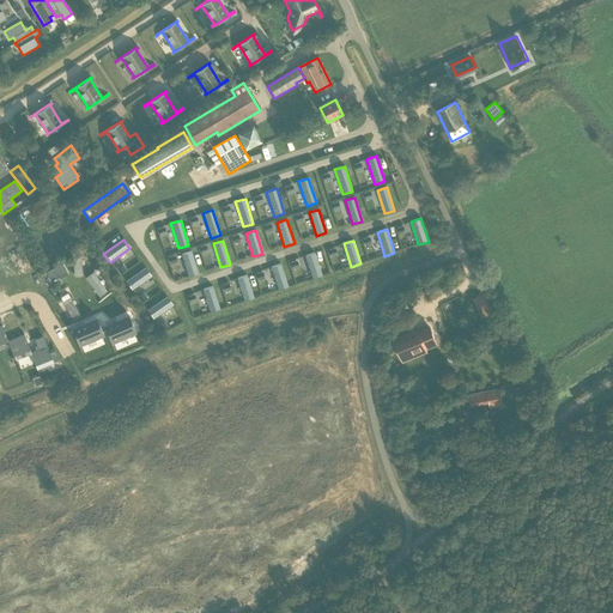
[(80,252),(72,253),(73,277),(82,277),(80,252)]
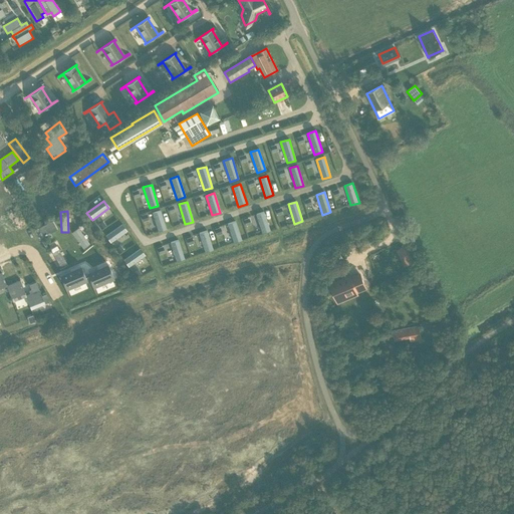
[(167,230),(160,211),(152,213),(158,233),(167,230)]
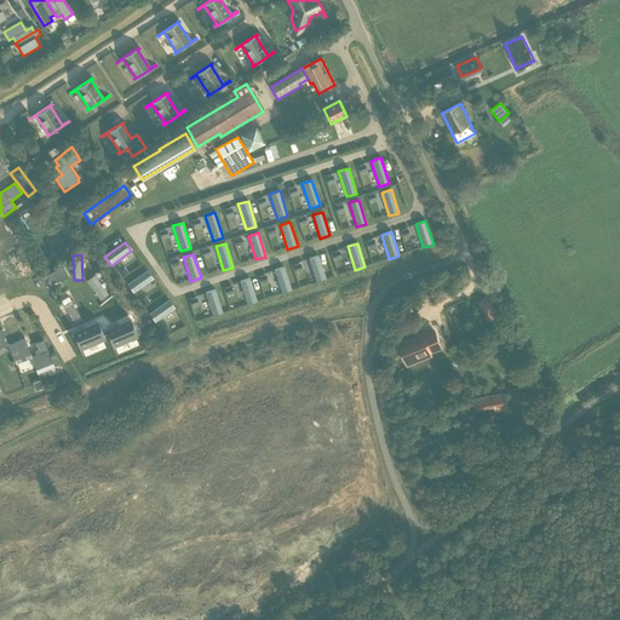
[(326,280),(319,256),(308,259),(316,282),(326,280)]
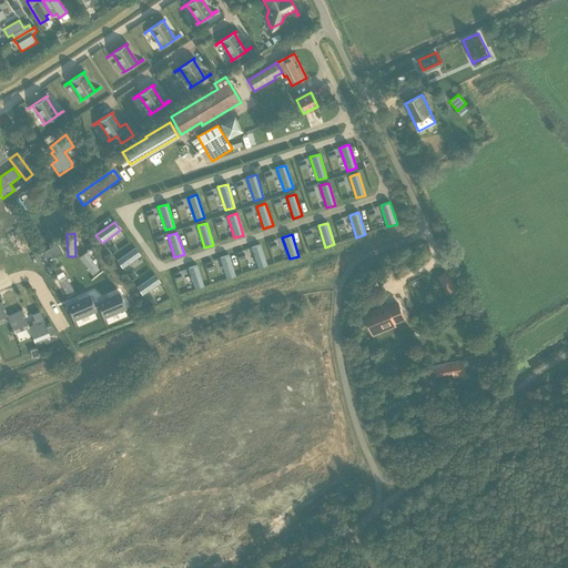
[(47,262),(62,254),(58,245),(42,253),(47,262)]
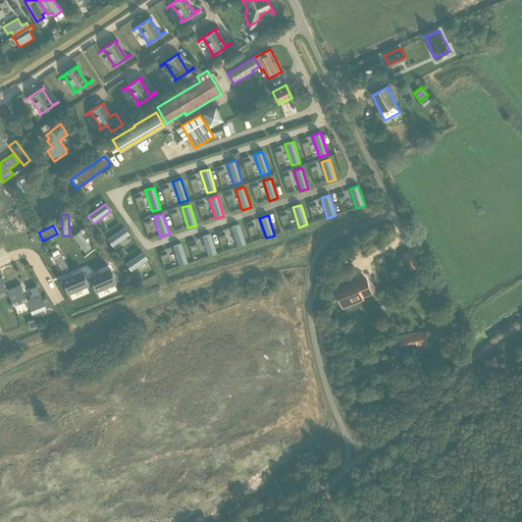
[(102,233),(107,229),(104,225),(99,229),(102,233)]
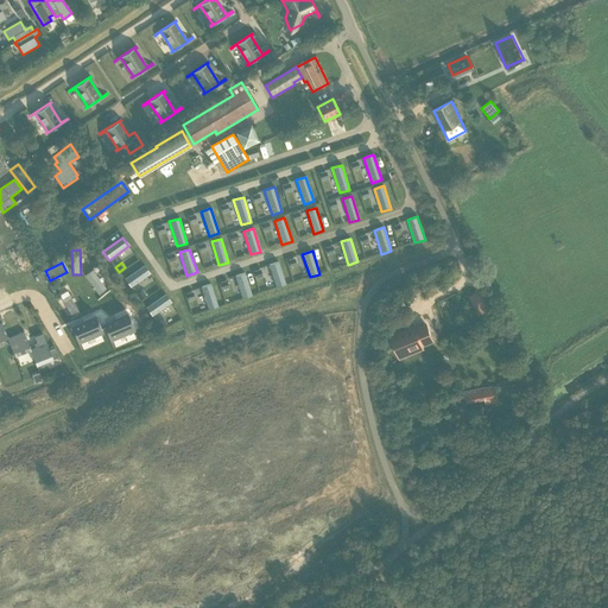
[(286,285),(278,263),(268,265),(276,289),(286,285)]
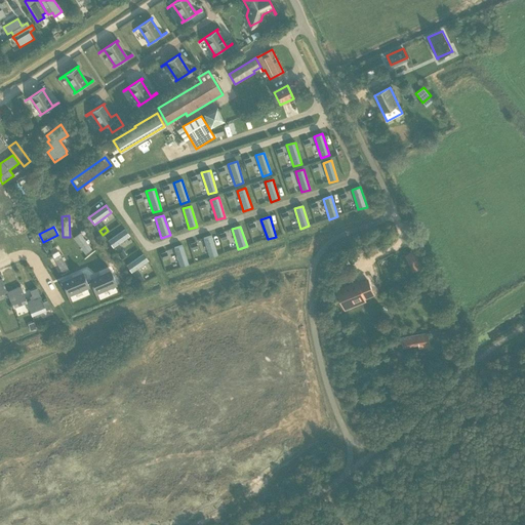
[(112,249),(129,237),(124,230),(107,242),(112,249)]
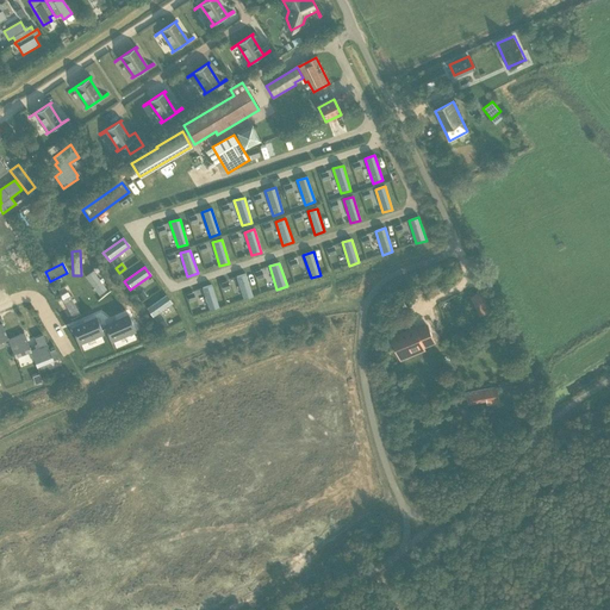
[(98,296),(106,290),(92,272),(85,278),(98,296)]
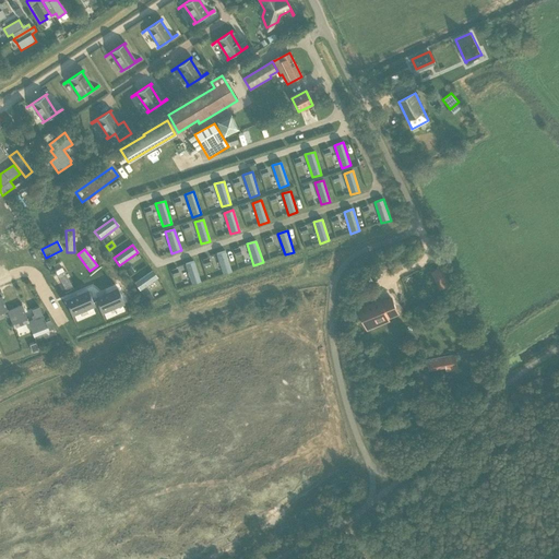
[(232,273),(225,251),(215,253),(223,275),(232,273)]
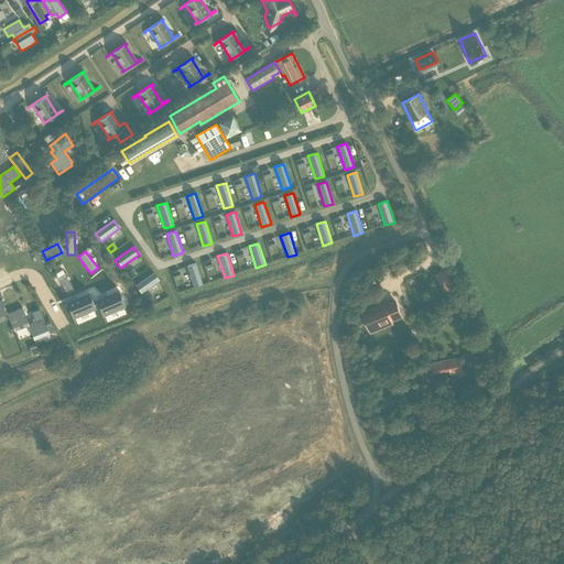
[(202,285),(195,263),(186,267),(193,289),(202,285)]
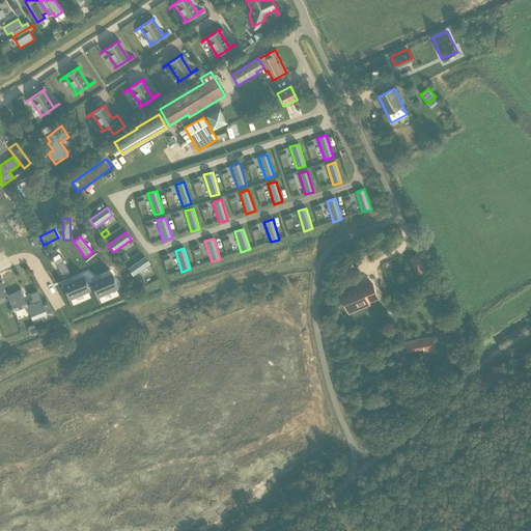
[(427,271),(419,253),(410,258),(418,276),(427,271)]
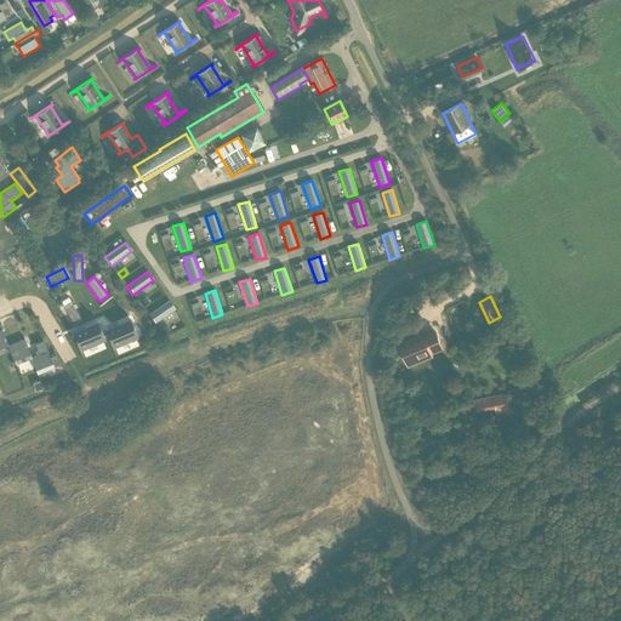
[(142,307),(149,302),(146,297),(138,302),(142,307)]
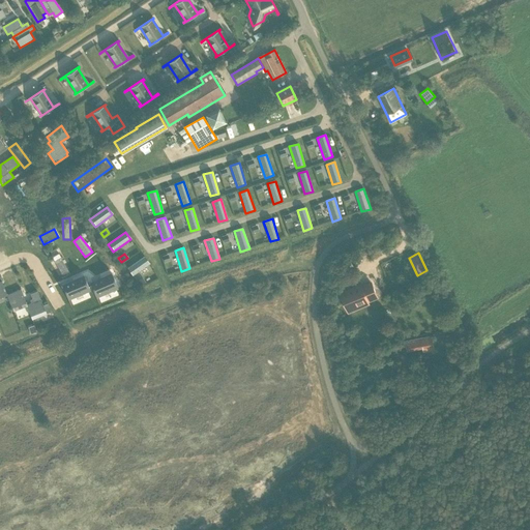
[(63,277),(69,274),(58,255),(52,258),(63,277)]
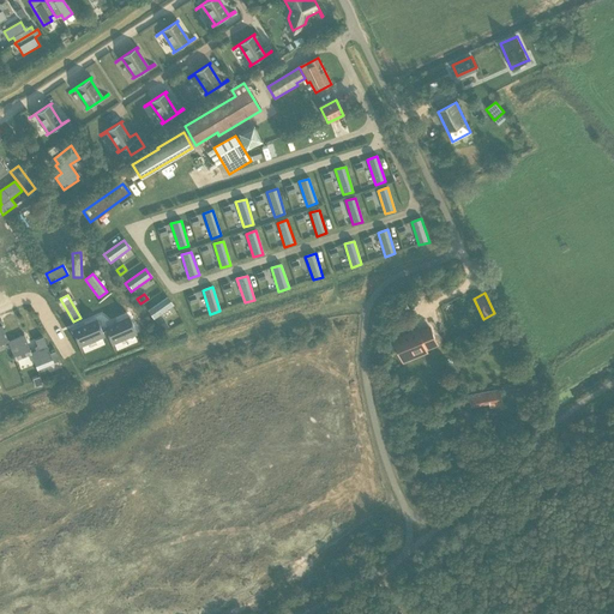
[(154,320),(173,306),(167,298),(148,312),(154,320)]
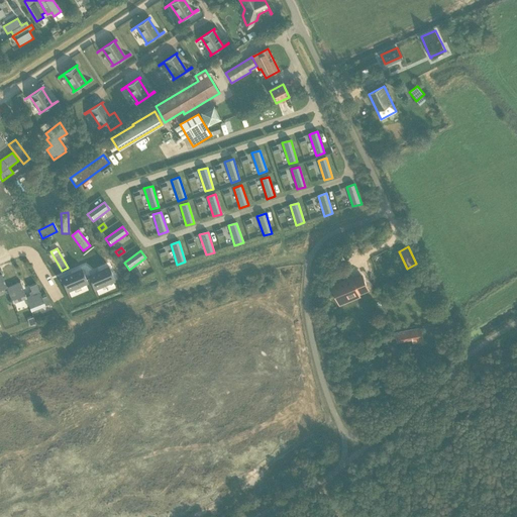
[(89,275),(87,276),(94,291),(96,290),(95,288),(112,281),(113,283),(115,282),(111,272),(110,272),(109,268),(108,267),(98,271),(90,275),(89,275)]
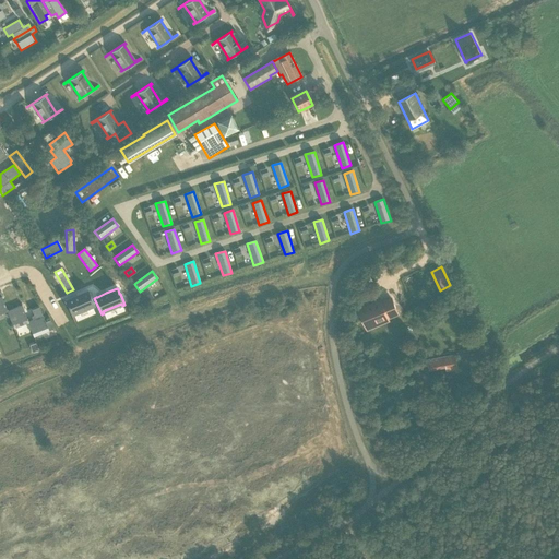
[(67,299),(64,300),(72,317),(74,316),(73,313),(92,306),(93,308),(95,307),(90,296),(88,293),(88,292),(87,290),(76,295),(67,299)]
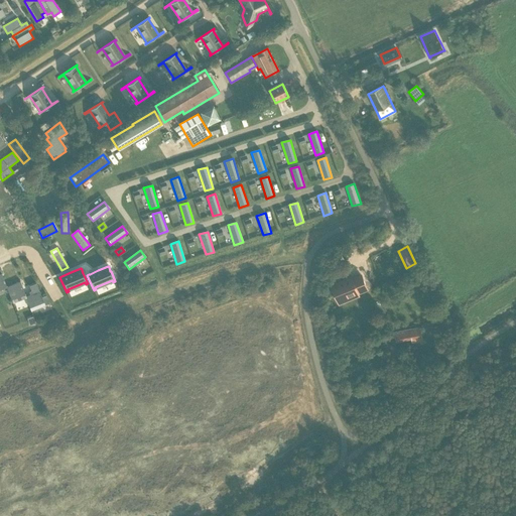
[(136,279),(141,275),(138,271),(132,275),(136,279)]
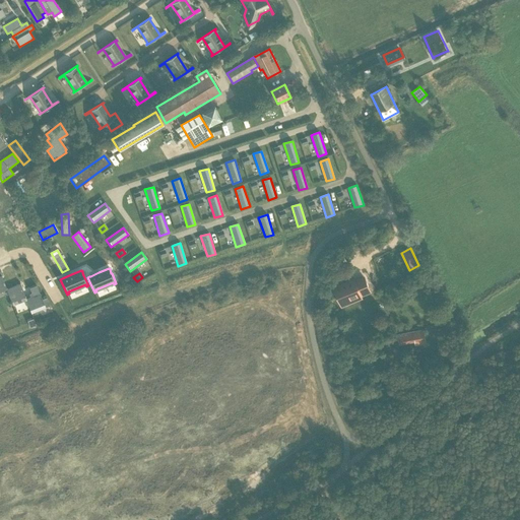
[(354,279),(334,287),(342,306),(351,302),(349,298),(370,289),(365,278),(354,281),(354,279)]
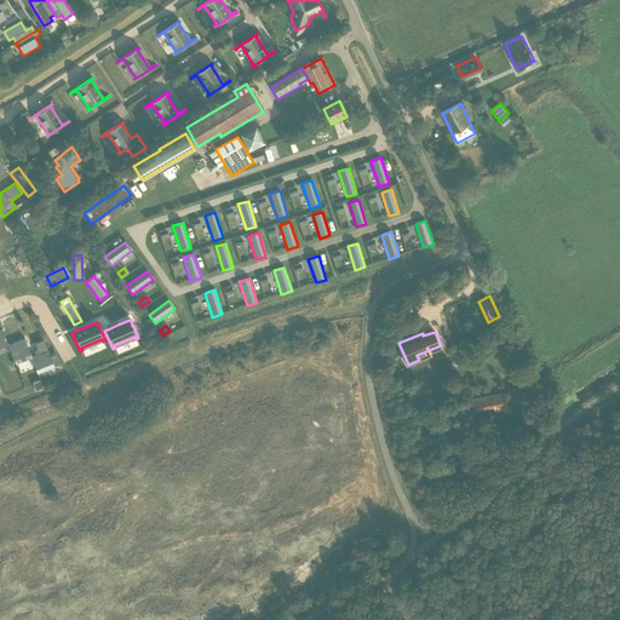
[(24,339),(7,345),(13,361),(30,355),(24,339)]
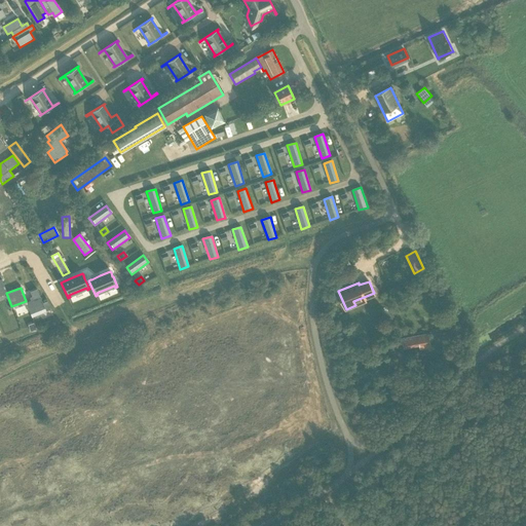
[(31,301),(26,303),(31,317),(45,311),(50,309),(47,301),(42,303),(40,298),(37,289),(30,292),(32,297),(30,298),(31,301)]
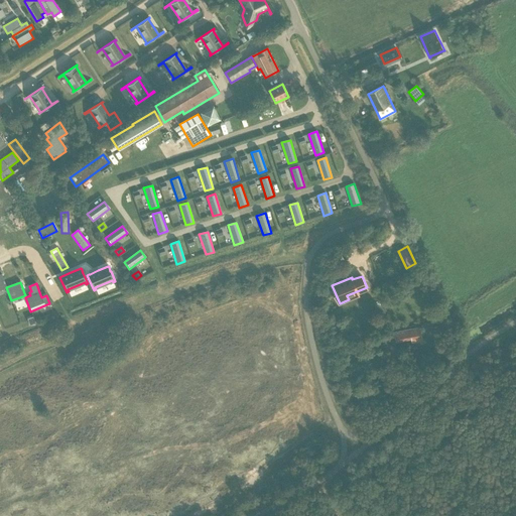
[(396,342),(422,337),(420,327),(395,332),(396,342)]
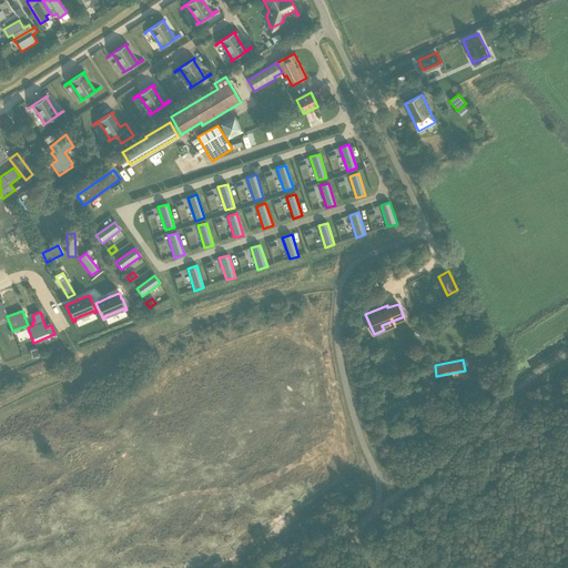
[(412,385),(433,377),(428,367),(407,375),(412,385)]
